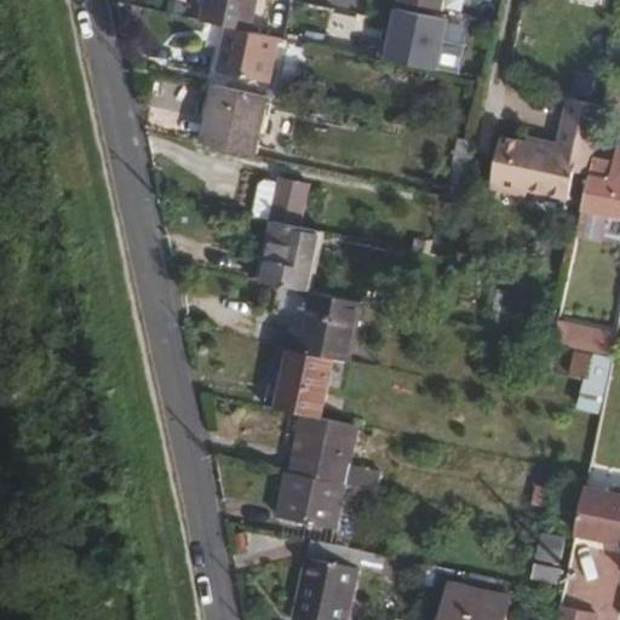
[(202,0),(199,23),(222,29),(245,33),(251,0),(202,0)]
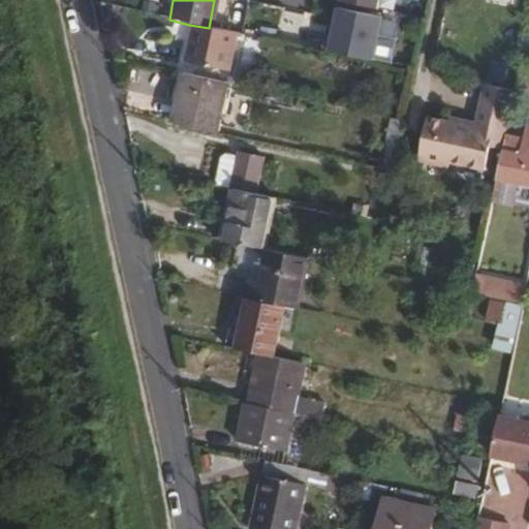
[(338,0),(338,2),(375,9),(376,0),(338,0)]
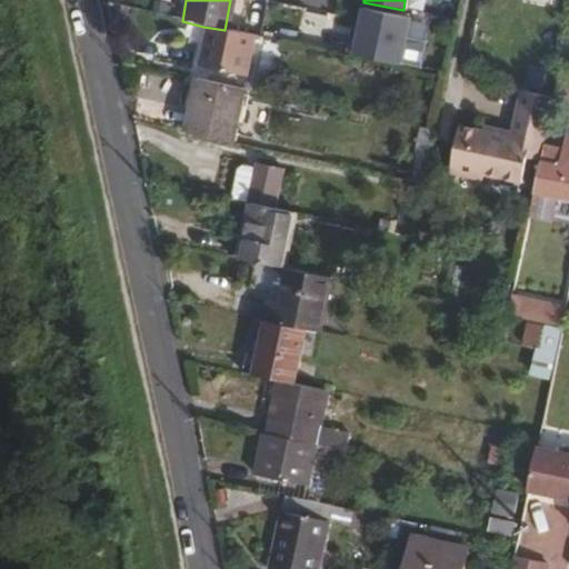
[(398,67),(408,19),(361,10),(357,31),(356,39),(349,38),(346,56),(398,67)]
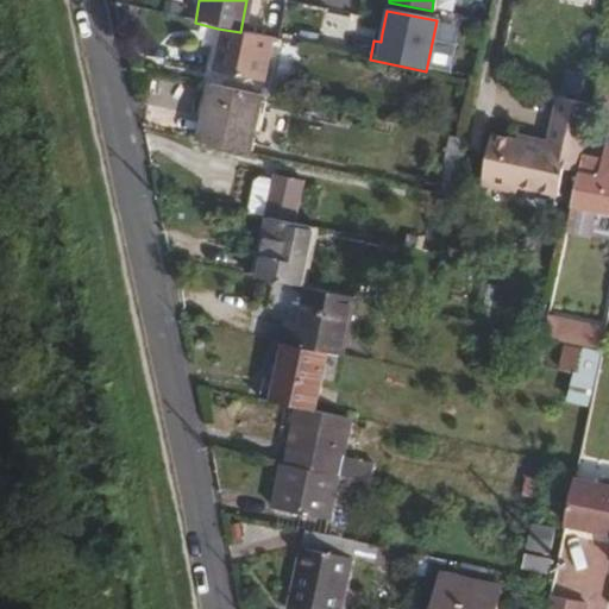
[(240,32),(218,29),(209,70),(261,82),(269,38),(240,32)]
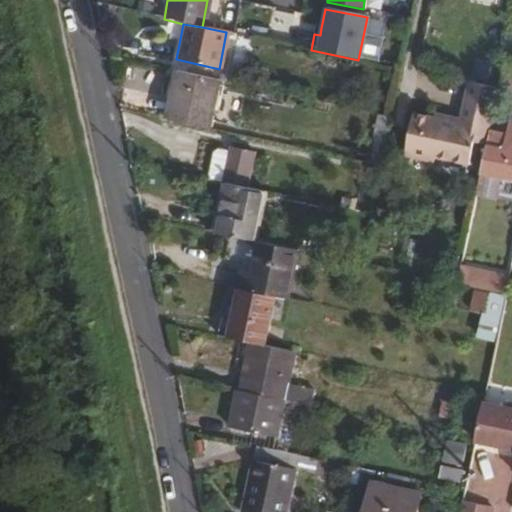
[(215,81),(172,72),(163,121),(205,130),(215,81)]
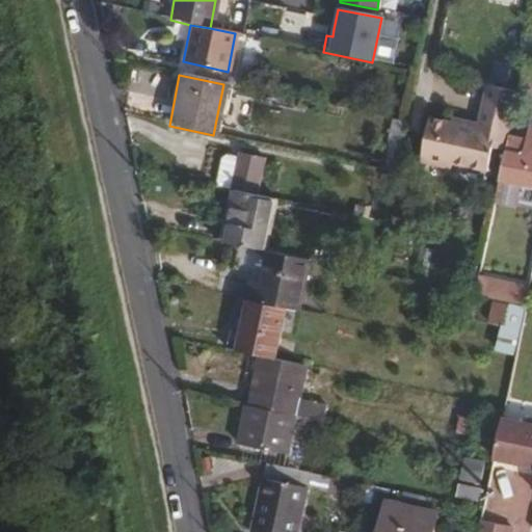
[(516,91),(484,85),(476,124),(466,122),(464,128),(448,124),(426,120),(417,164),(448,170),(450,164),(484,171),(490,148),(495,129),(506,132),(509,121),(516,91)]
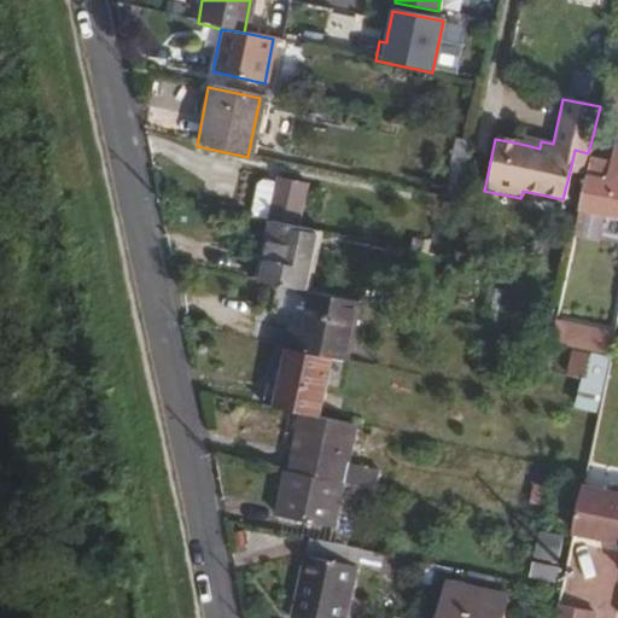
[(522,138),(520,144),(540,149),(541,141),(522,138)]
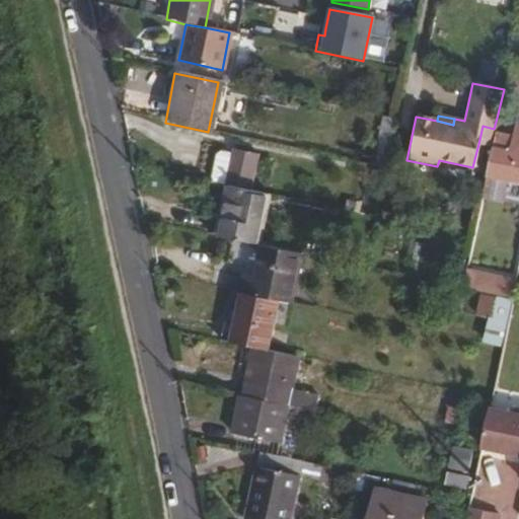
[(478,144),(491,146),(494,129),(483,126),(478,144)]
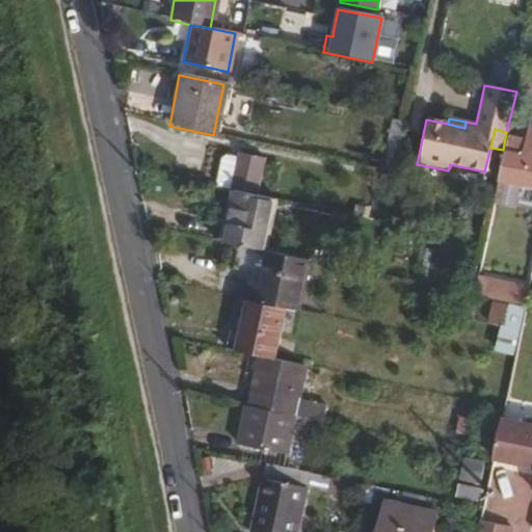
[(509,139),(500,181),(531,188),(531,139),(526,139),(525,141),(509,139)]
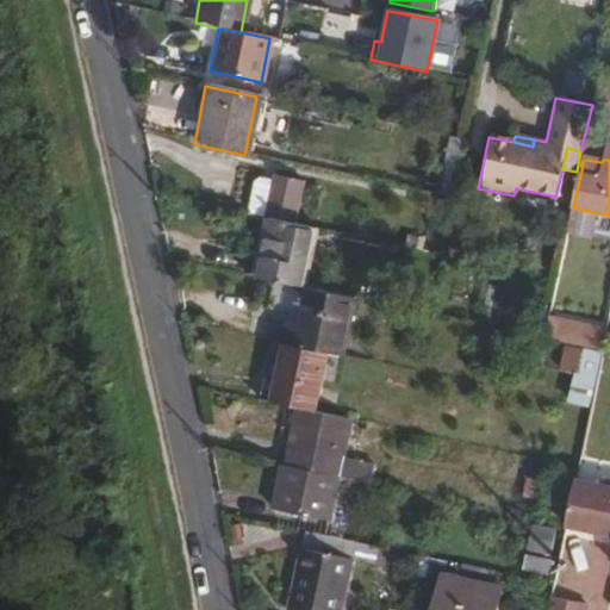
[(272,178),(262,221),(267,221),(290,225),(298,184),(272,178)]
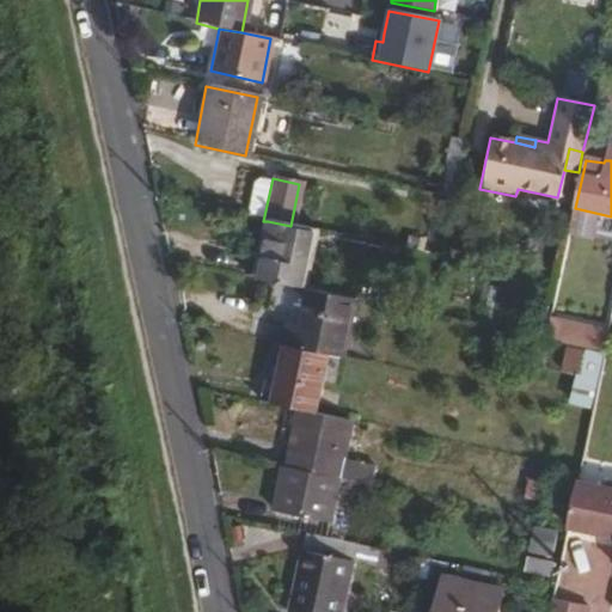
[(268,221),(256,281),(306,291),(317,232),(291,226),(268,221)]
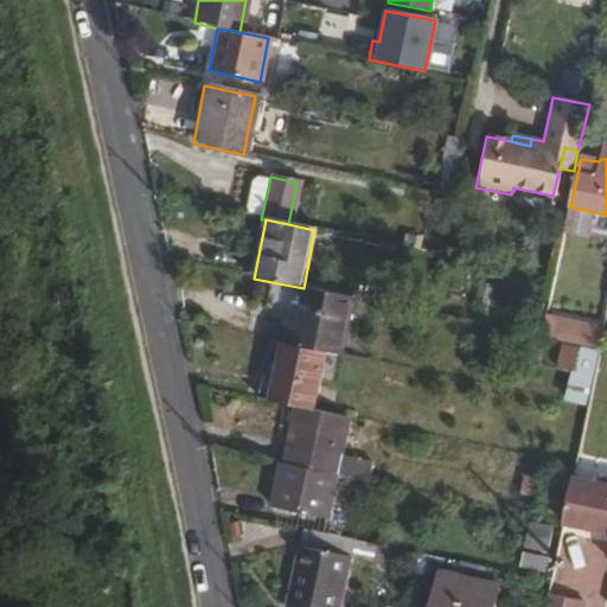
[(285,324),(281,344),(324,353),(339,356),(351,299),(306,288),(300,315),(298,326),(285,324)]
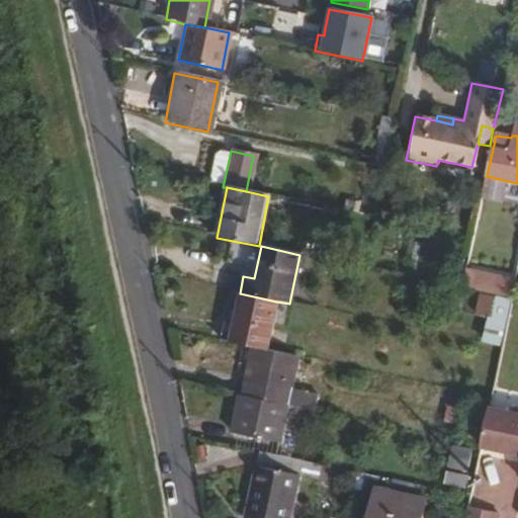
[(463,269),(460,288),(509,298),(513,280),(463,269)]
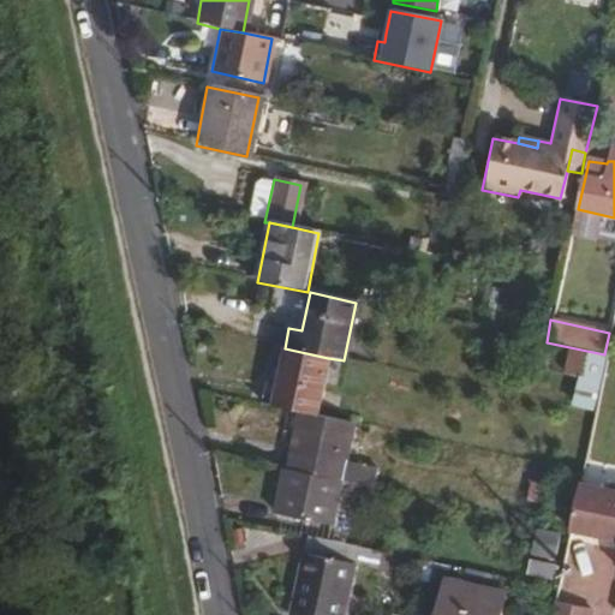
[(328,358),(285,348),(278,382),(273,407),(286,410),(304,413),(317,416),(328,358)]
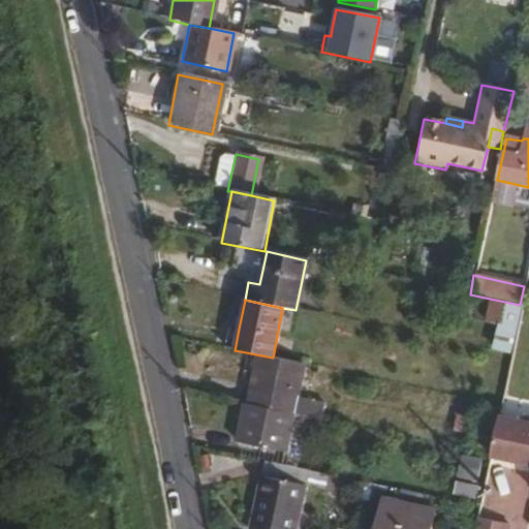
[(228,327),(223,347),(235,350),(239,329),(228,327)]
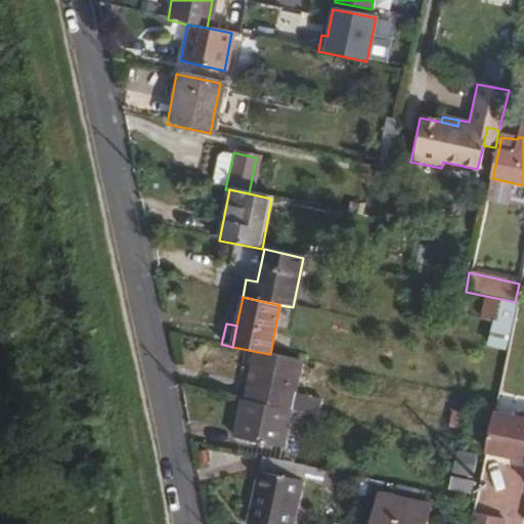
[(308,362),(270,354),(259,352),(249,402),(290,411),(323,419),(326,402),(302,396),(308,362)]
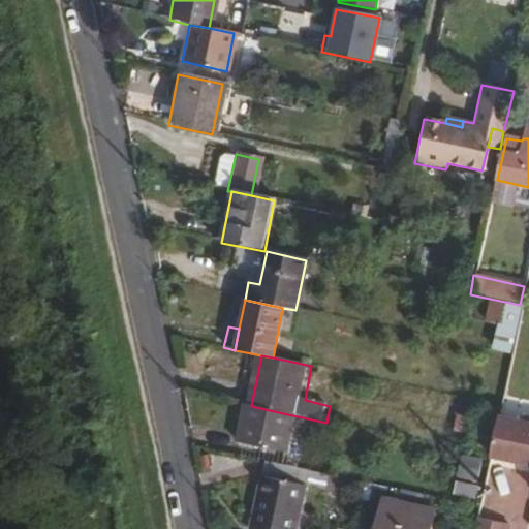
[(251,406),(244,405),(237,443),(283,454),(292,415),(251,406)]
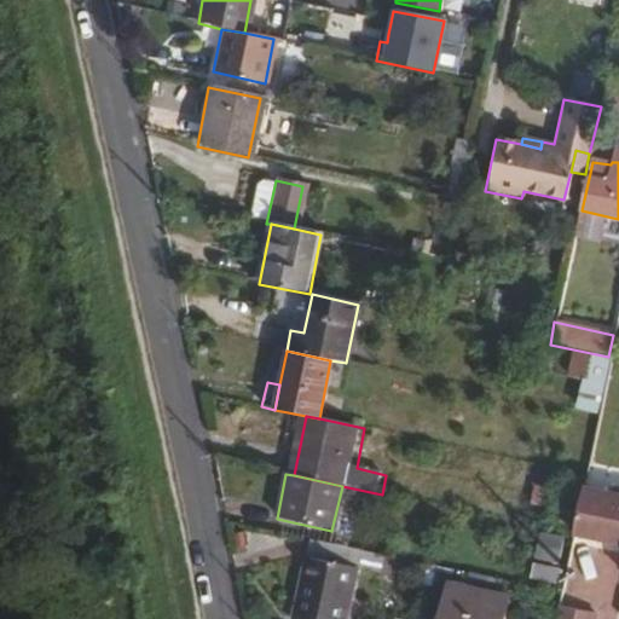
[(618,493),(580,486),(571,534),(618,543),(618,493)]
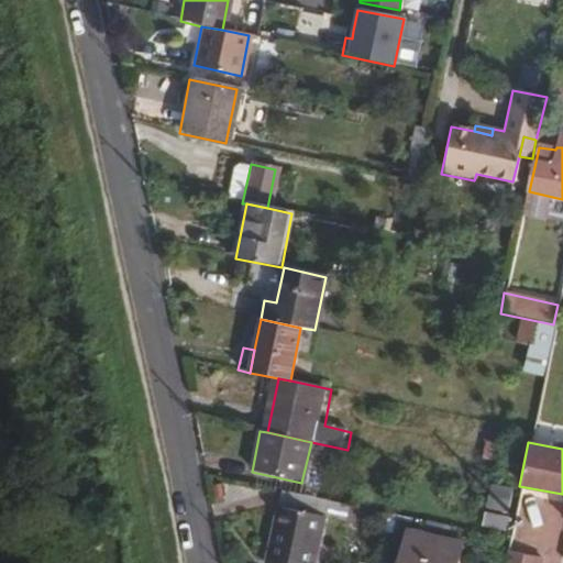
[(313,562),(327,501),(279,492),(266,562),(313,562)]
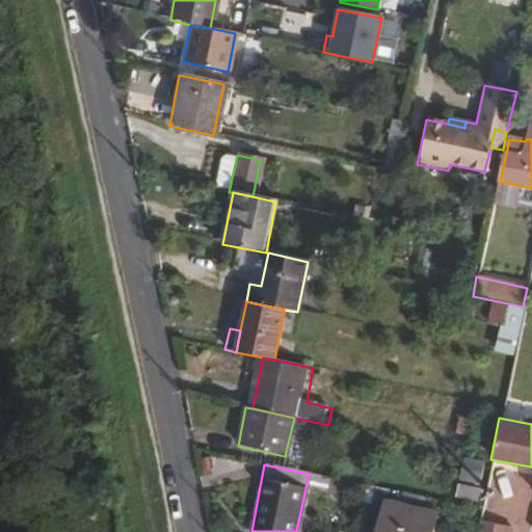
[(459,467),(457,478),(468,480),(470,469),(459,467)]
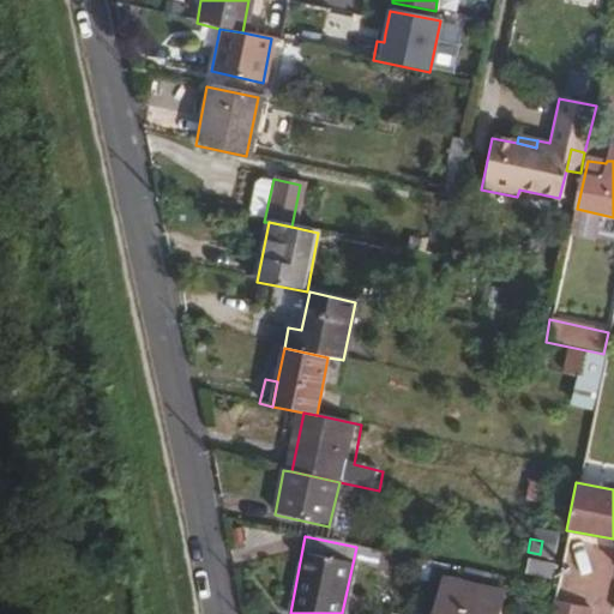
[(525,561),(523,575),(548,579),(552,566),(525,561)]
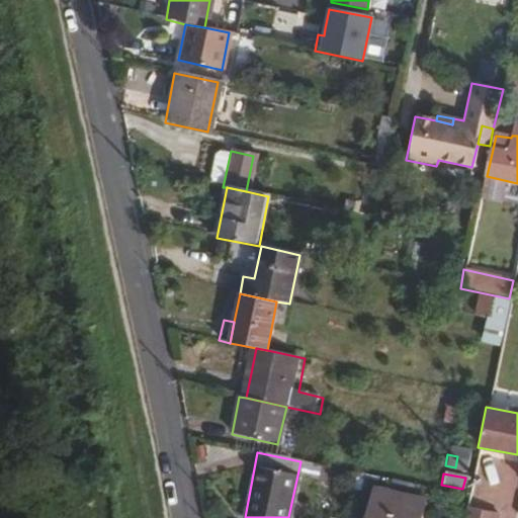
[(371,490),(364,517),(421,517),(424,502),(371,490)]
